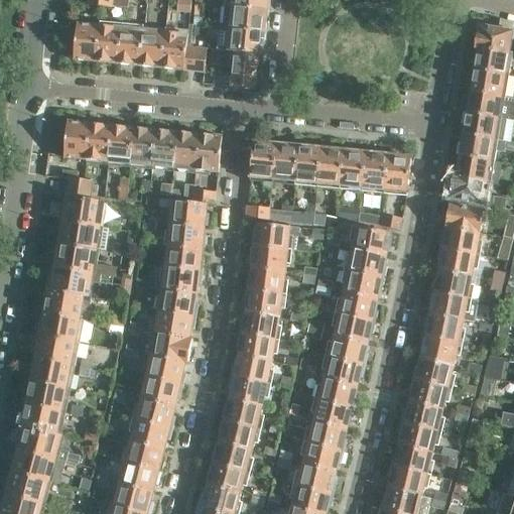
[(231,0),(231,4),(266,8),(267,0),(231,0)]
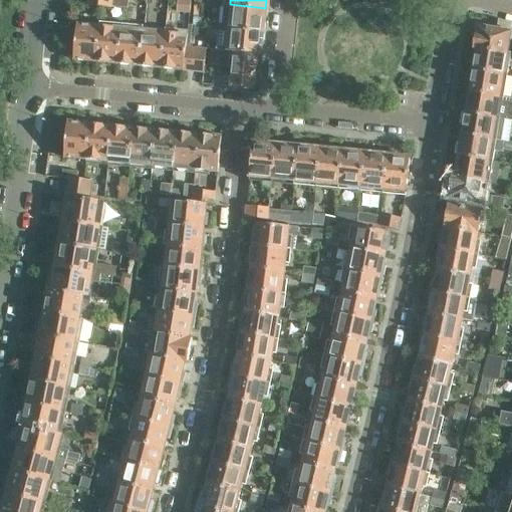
[(217,25),(227,26),(263,30),(265,8),(230,4),(219,3),(218,14),(217,25)]
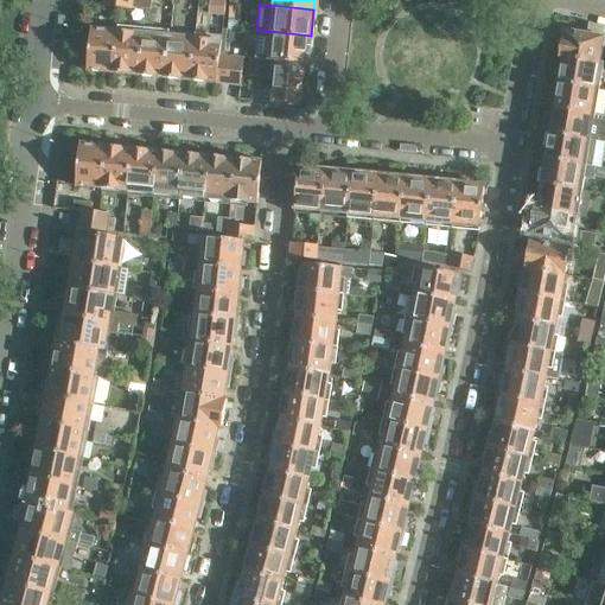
[(227,18),(225,26),(236,27),(236,19),(227,18)]
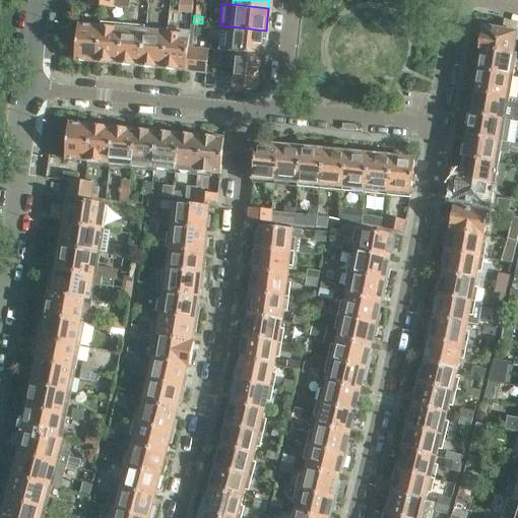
[(481,46),(480,48),(515,53),(516,52),(513,51),(515,38),(517,38),(517,21),(503,17),(501,26),(481,23),(477,45),(481,46)]
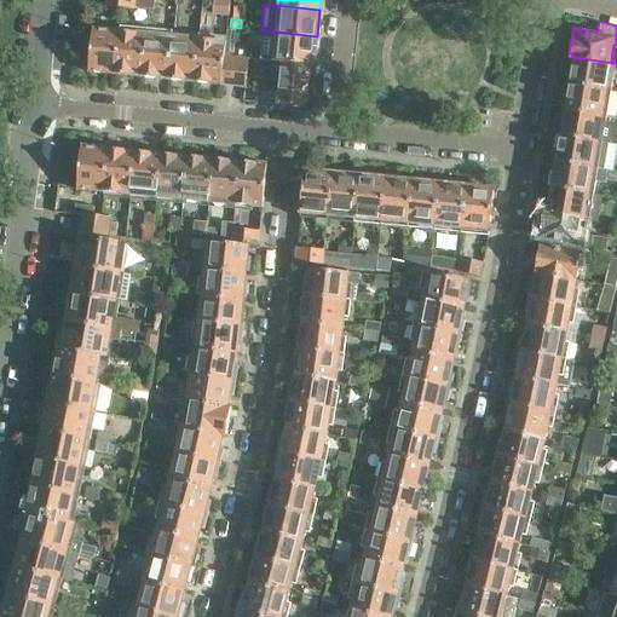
[(105,26),(105,27),(92,26),(90,51),(80,50),(79,67),(87,67),(87,69),(114,71),(119,29),(117,29),(117,28),(105,26)]
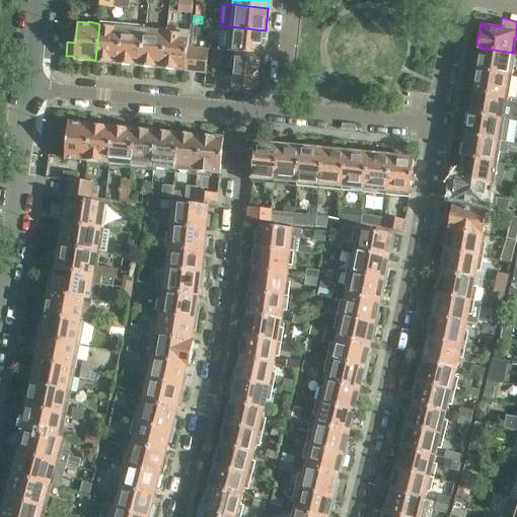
[(99,24),(95,60),(117,62),(121,25),(113,24),(114,25),(99,24)]
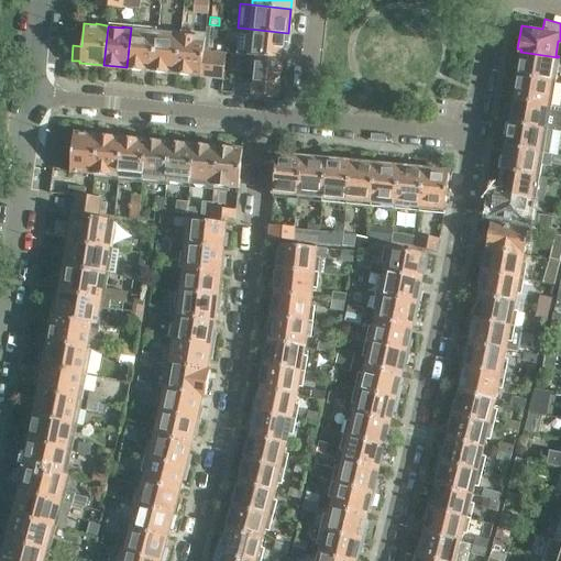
[(131,28),(127,67),(152,69),(155,30),(131,28)]
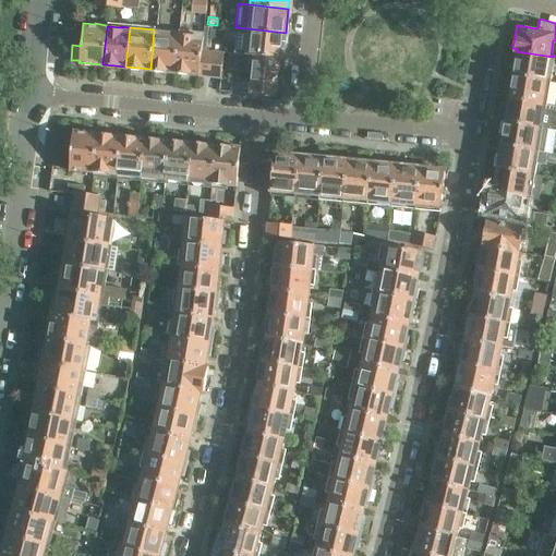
[(286,33),(246,28),(244,53),(252,55),(283,58),(286,33)]
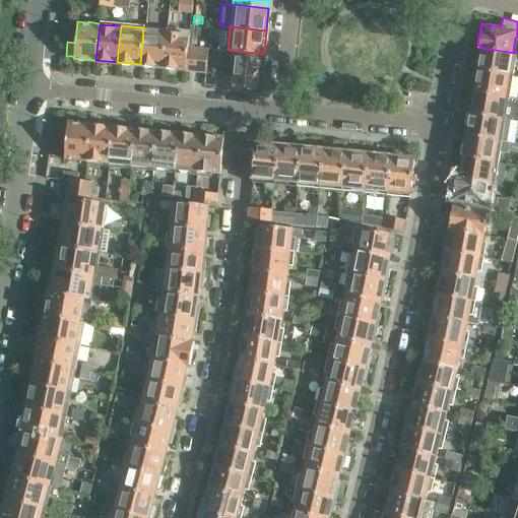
[(143,27),(140,64),(163,66),(166,30),(166,29),(143,27)]
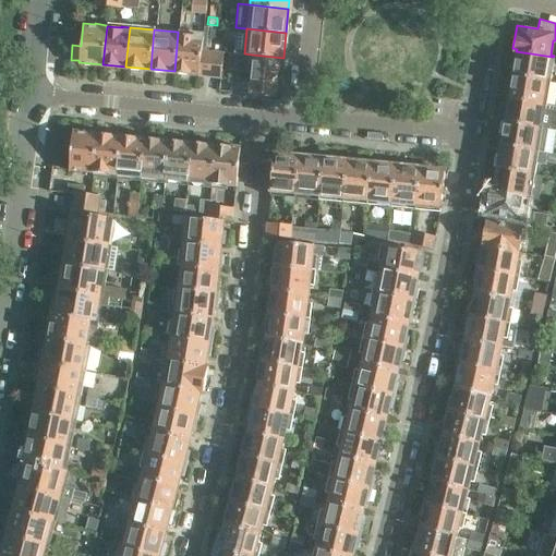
[(178,33),(174,71),(198,73),(202,48),(203,34),(193,33),(193,34),(178,33)]
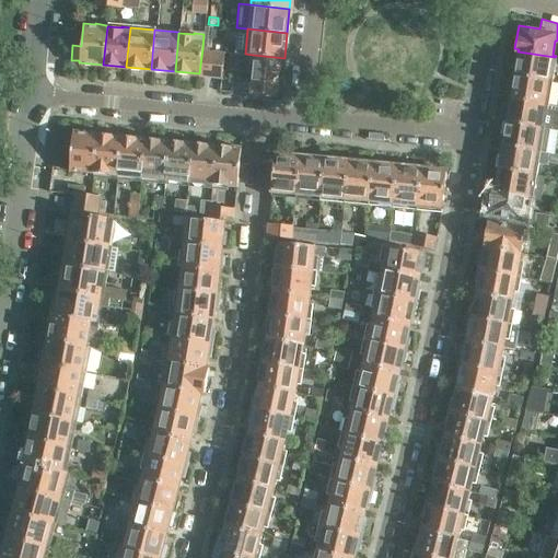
[(202,48),(199,73),(221,76),(224,50),(212,49),(202,48)]
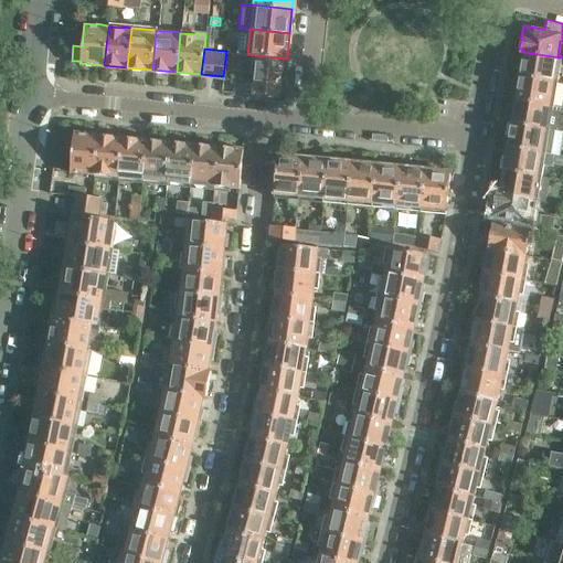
[(522,52),(519,75),(556,81),(560,57),(522,52)]
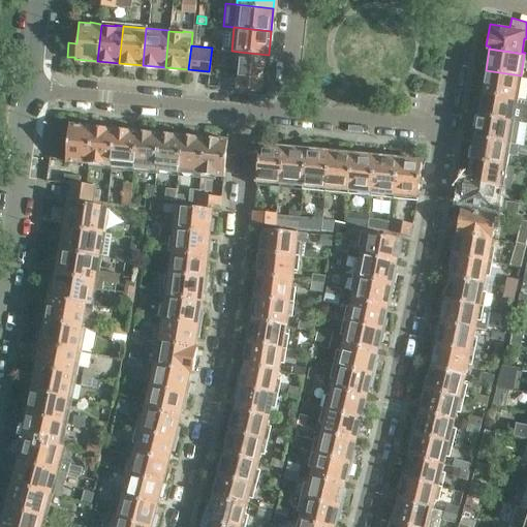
[(239,52),(236,85),(236,87),(260,89),(262,66),(267,66),(269,55),(239,52)]
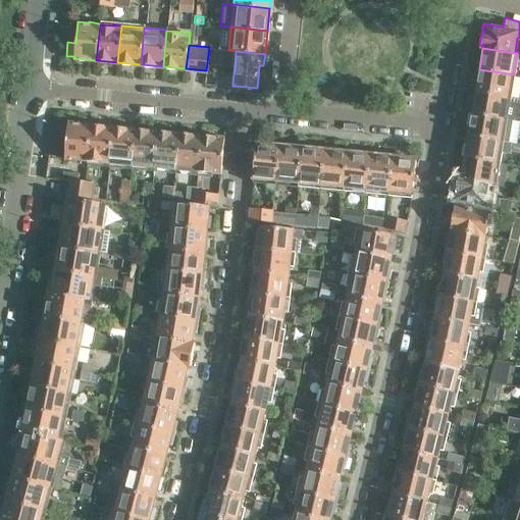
[(479,69),(475,90),(510,97),(510,96),(514,74),(479,69)]
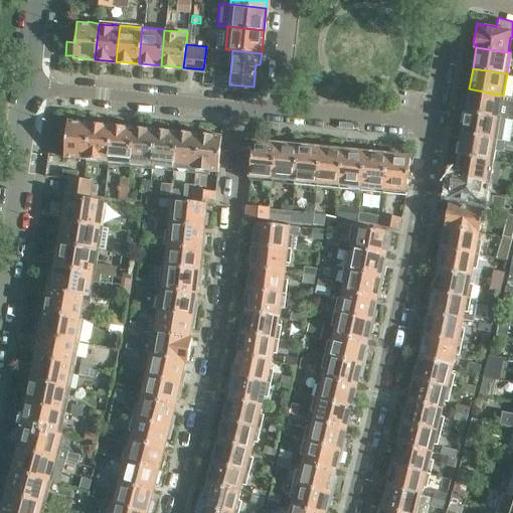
[(469,89),(466,111),(511,119),(512,119),(512,96),(510,97),(503,95),(503,96),(469,89)]
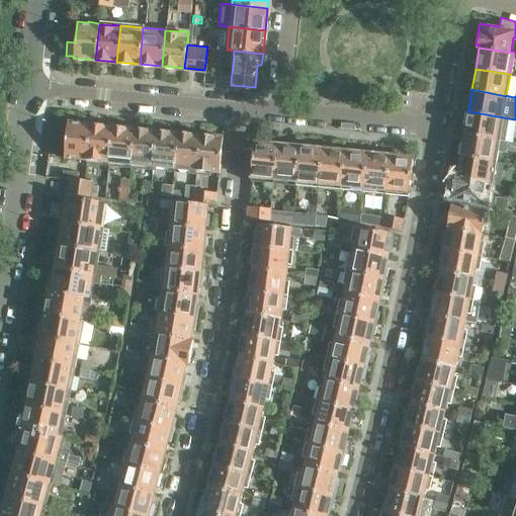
[(510,141),(514,119),(468,111),(464,134),(510,141)]
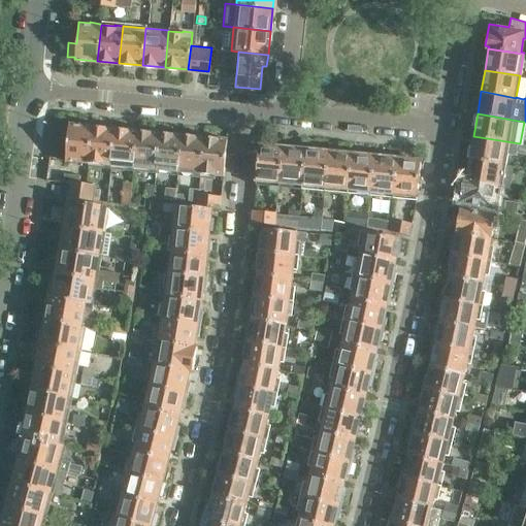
[(65,159),(70,160),(69,161),(88,163),(91,125),(68,122),(65,159)]
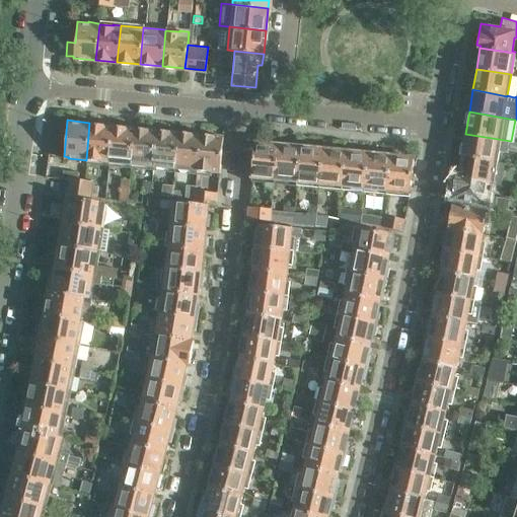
[(89,123),(86,160),(106,162),(111,125),(89,123)]
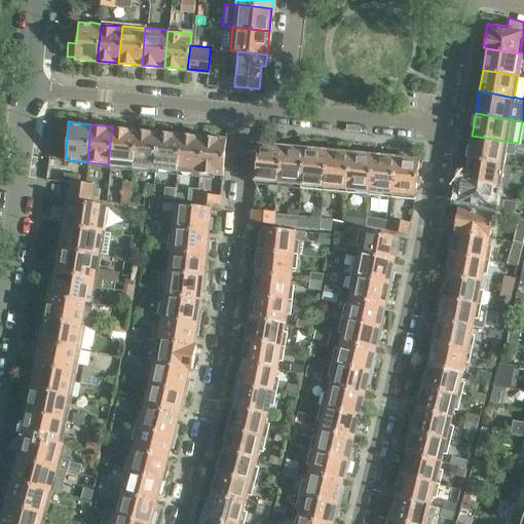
[(112,126),(108,164),(131,166),(135,128),(112,126)]
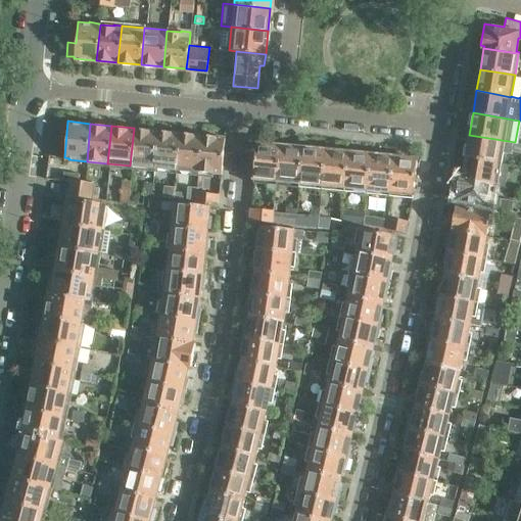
[(134,128),(130,166),(152,168),(155,130),(134,128)]
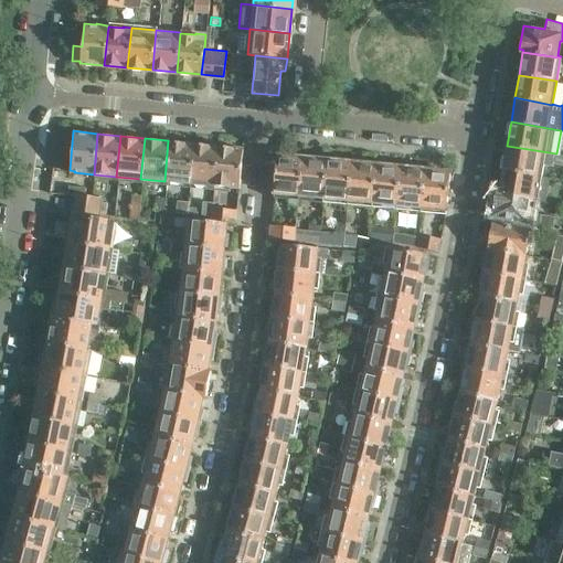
[(168,140),(165,181),(189,183),(193,142),(168,140)]
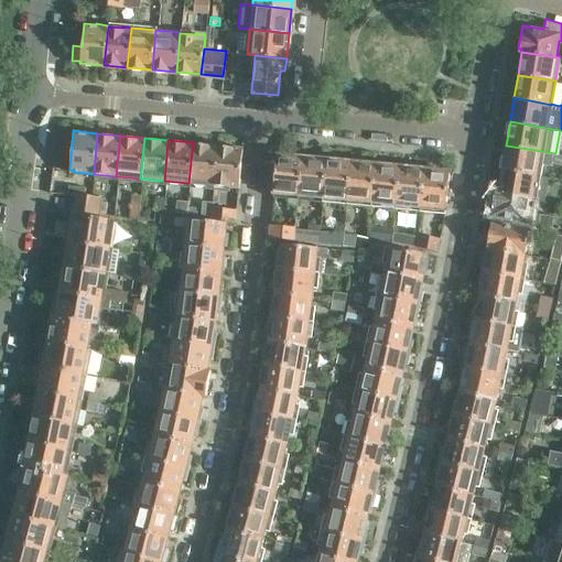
[(193,142),(188,183),(212,185),(216,144),(193,142)]
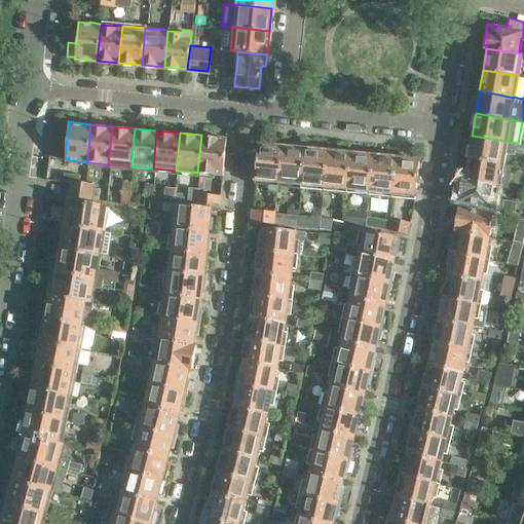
[(201,135),(197,173),(214,175),(215,174),(222,174),(225,137),(201,135)]
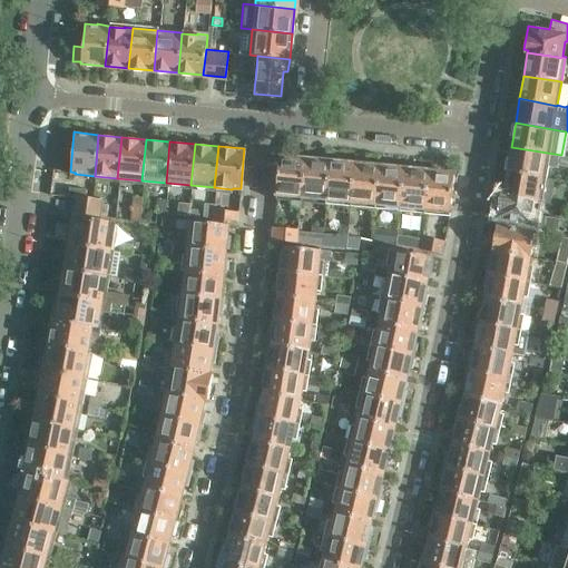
[(511,147),(507,170),(545,177),(547,165),(556,166),(556,164),(567,165),(567,156),(561,155),(511,147)]
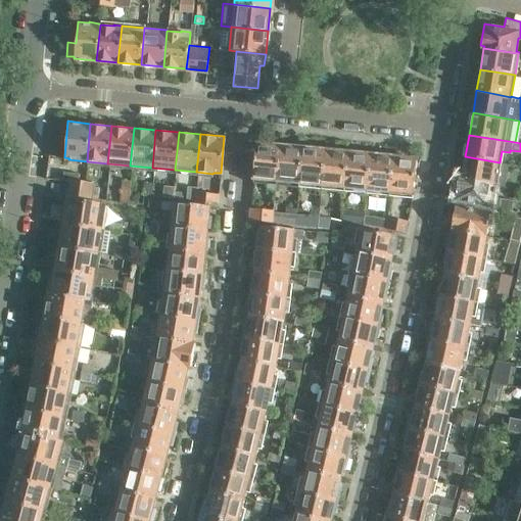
[(256,141),(252,177),(258,178),(258,180),(267,180),(266,188),(275,189),(275,181),(276,181),(279,144),(256,141)]
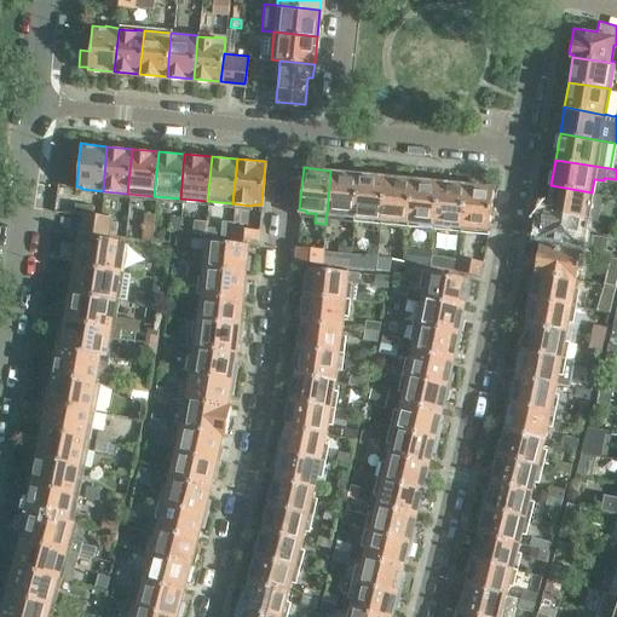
[(330,171),(327,214),(353,217),(358,173),(356,173),(353,169),(345,168),(341,172),(330,171)]
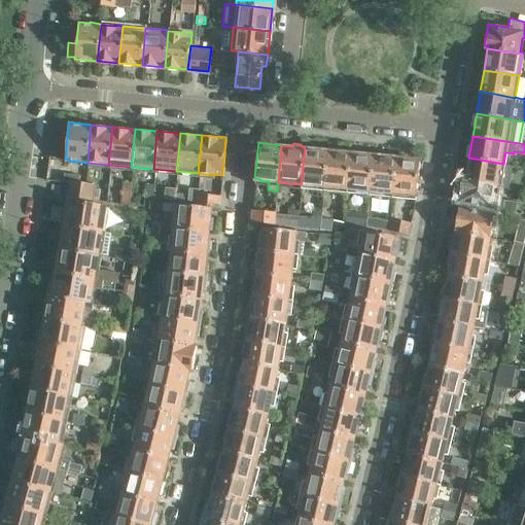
[(305,147),(301,184),(323,187),(327,149),(325,149),(324,146),(316,145),(313,148),(305,147)]
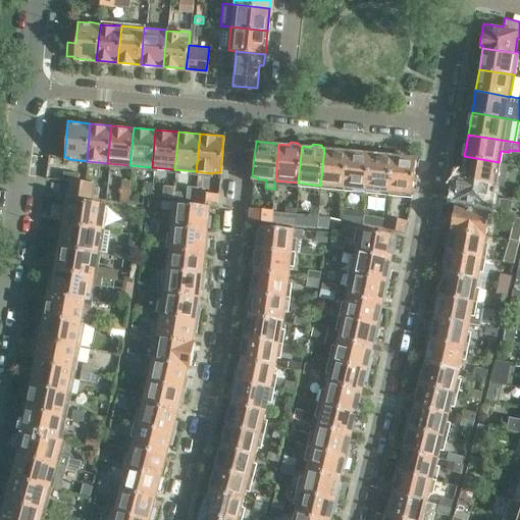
[(324,148),(320,186),(343,188),(346,150),(345,150),(343,147),(335,147),(333,149),(324,148)]
